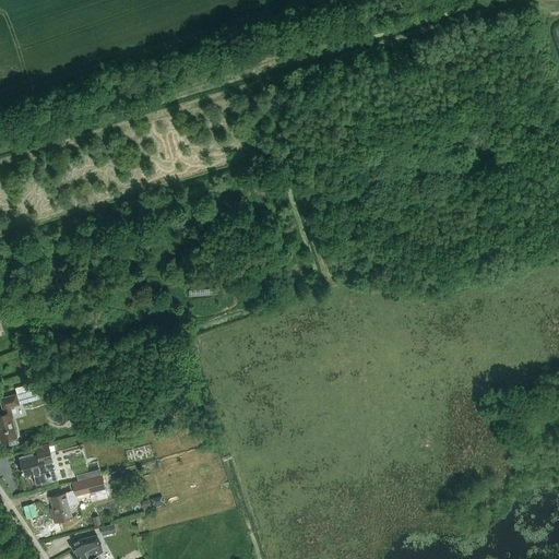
[(19,404),(16,394),(0,399),(2,409),(4,408),(6,414),(0,415),(0,438),(1,442),(16,438),(11,417),(13,417),(10,407),(19,404)]
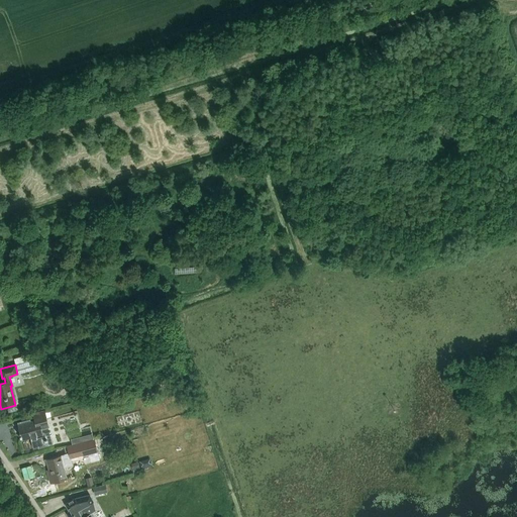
[(54,444),(49,432),(42,433),(41,428),(48,426),(44,411),(33,414),(34,421),(18,425),(21,435),(20,435),(20,437),(21,437),(22,440),(31,437),(31,439),(30,439),(33,448),(37,447),(38,448),(54,444)]
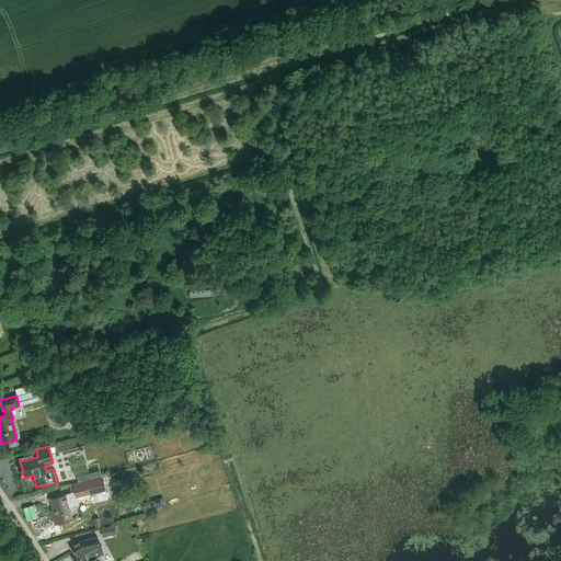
[(75,494),(89,490),(90,495),(106,491),(102,477),(87,481),(72,484),(75,494)]
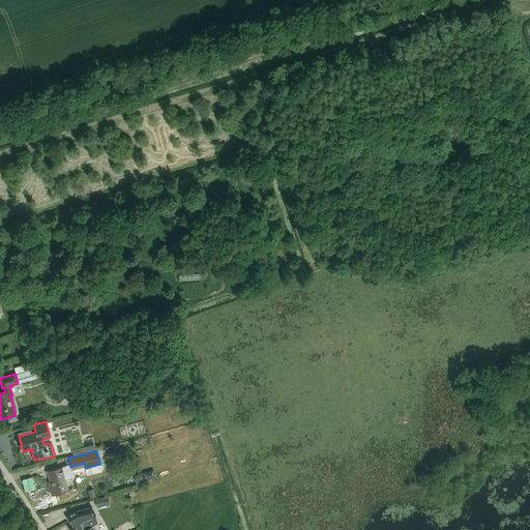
[(68,491),(62,467),(48,471),(51,486),(49,487),(52,496),(68,491)]
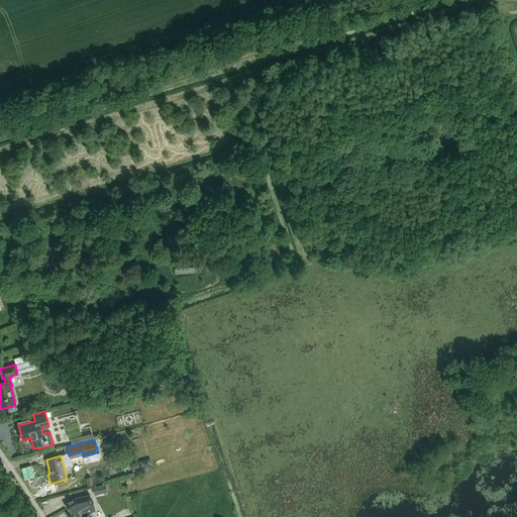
[(150,458),(139,461),(141,470),(152,467),(150,458)]
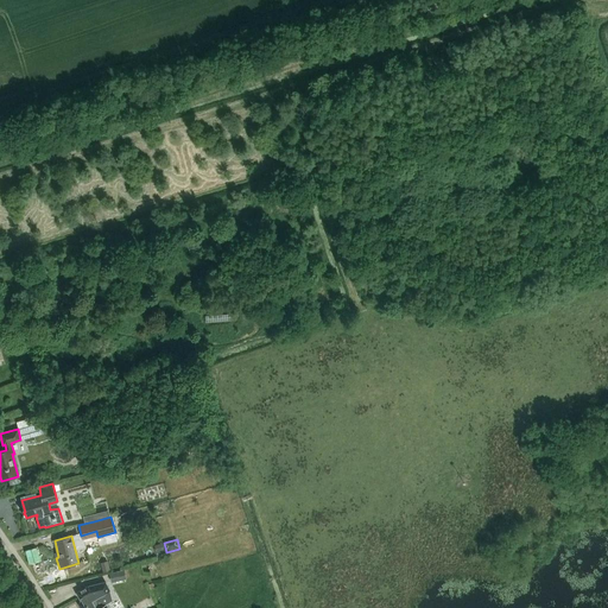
[(125,572),(111,575),(112,583),(126,581),(125,572)]
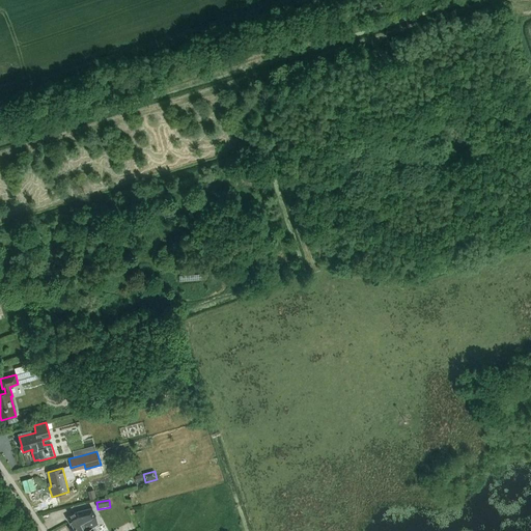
[(66,518),(70,523),(71,526),(68,527),(70,530),(93,530),(92,528),(95,526),(91,518),(95,514),(92,509),(77,512),(66,518)]
